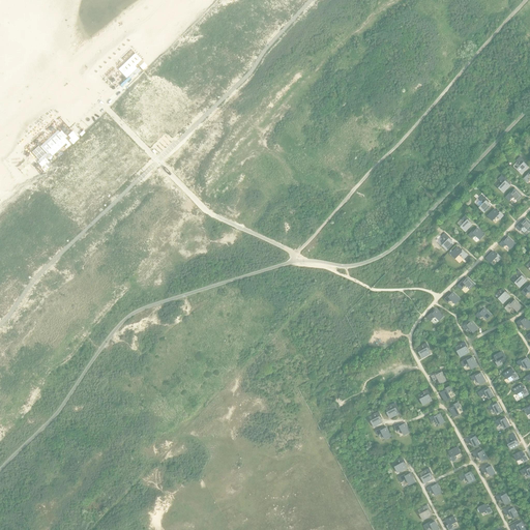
[(136,66),(142,60),(136,55),(122,68),(129,77),(138,68),(136,66)]
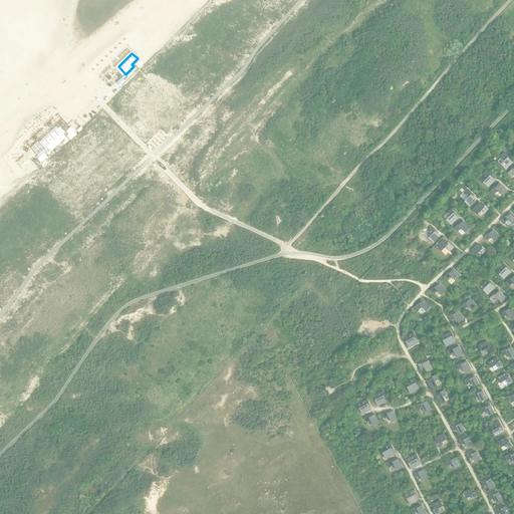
[(53,151),(72,133),(69,129),(65,133),(59,127),(44,142),(53,151)]
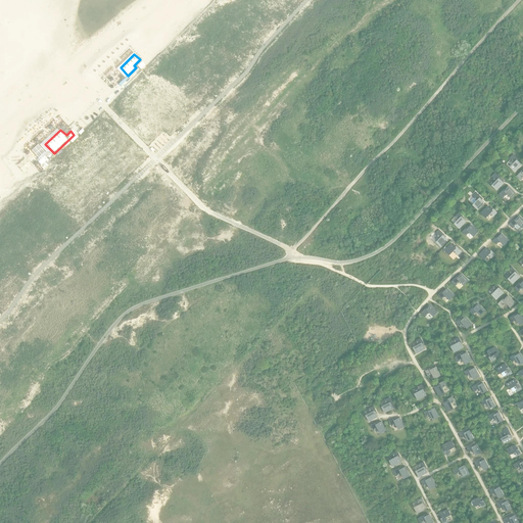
[(513,154),(509,158),(514,162),(510,168),(515,172),(521,164),(519,161),(520,160),(513,154)]
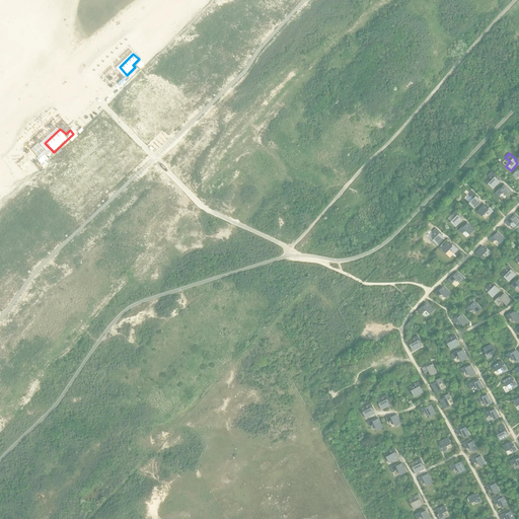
[(491,171),(488,175),(492,180),(488,184),(493,189),(500,181),(497,178),(498,177),(491,171)]
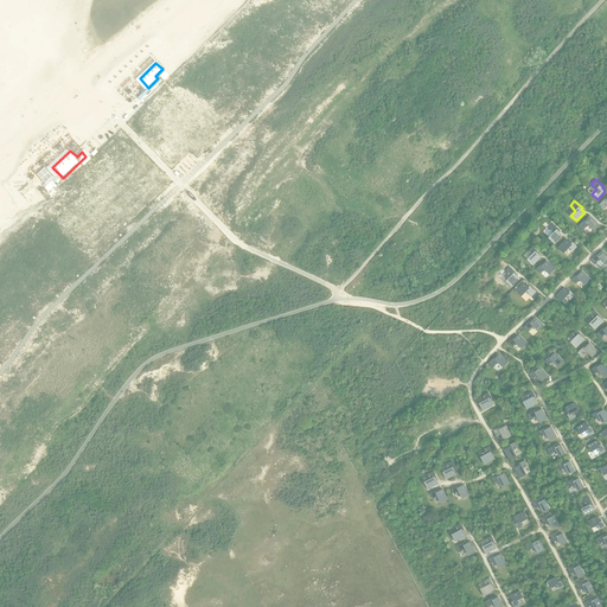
[(580,224),(579,227),(583,230),(585,229),(588,225),(593,230),(599,224),(590,216),(587,219),(586,218),(580,224)]
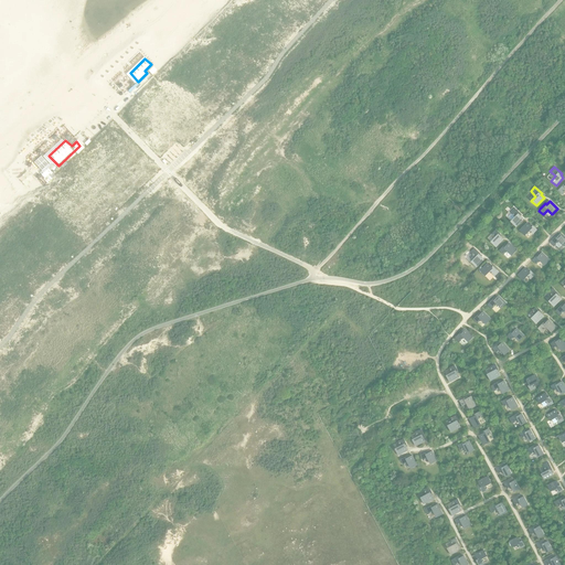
[(512,213),(509,216),(512,220),(511,222),(515,226),(523,219),(520,215),(521,215),(515,210),(514,209),(510,212),(512,213)]
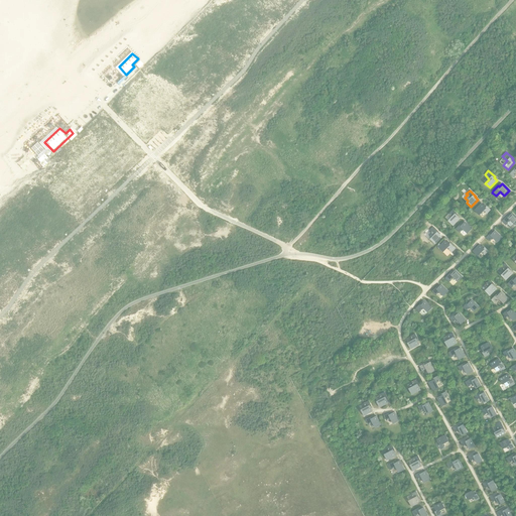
[(490,210),(485,205),(484,206),(481,204),(475,211),(479,215),(483,211),(486,214),(490,210)]
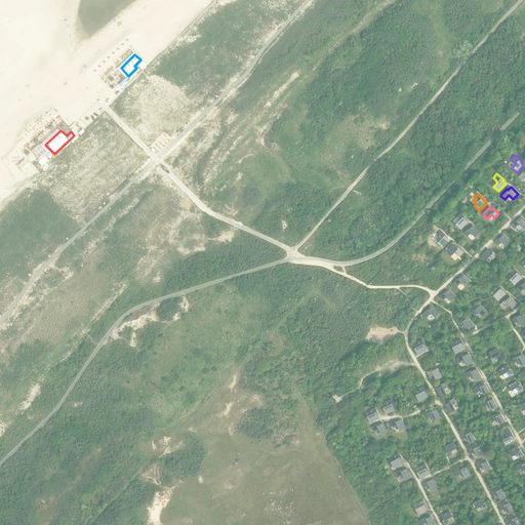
[(468,223),(465,219),(466,218),(460,213),(456,217),(460,220),(456,225),(460,230),(468,223)]
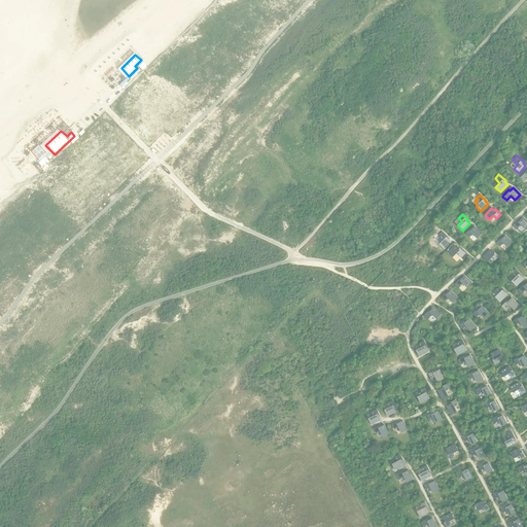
[(519,219),(513,225),(517,230),(518,227),(521,231),(524,227),(526,229),(526,226),(526,220),(523,217),(520,220),(519,219)]
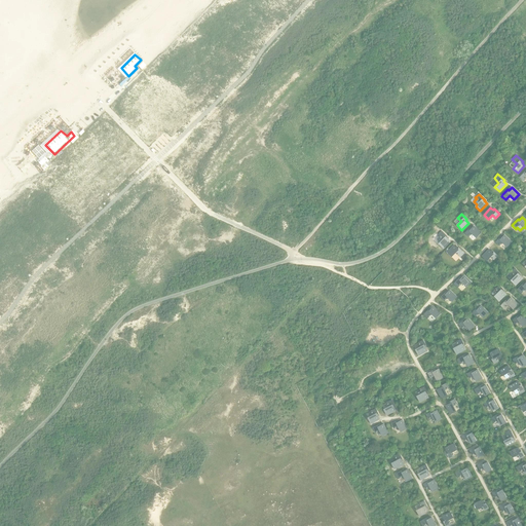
[(481,233),(474,226),(471,229),(470,228),(465,233),(468,236),(472,233),(477,237),(481,233)]
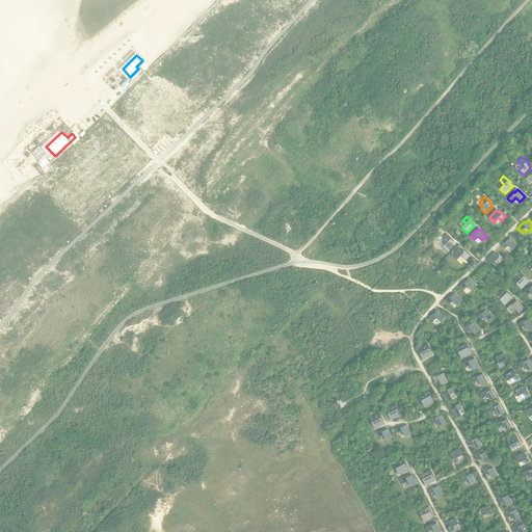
[(445,239),(442,242),(445,245),(444,246),(448,251),(455,244),(452,241),(453,240),(448,235),(447,234),(443,238),(445,239)]
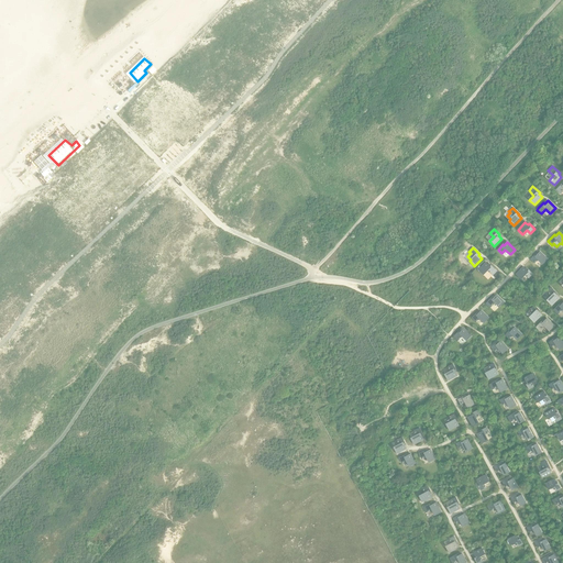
[(548,258),(540,252),(537,254),(536,254),(530,258),(534,263),(538,260),(542,264),(548,258)]
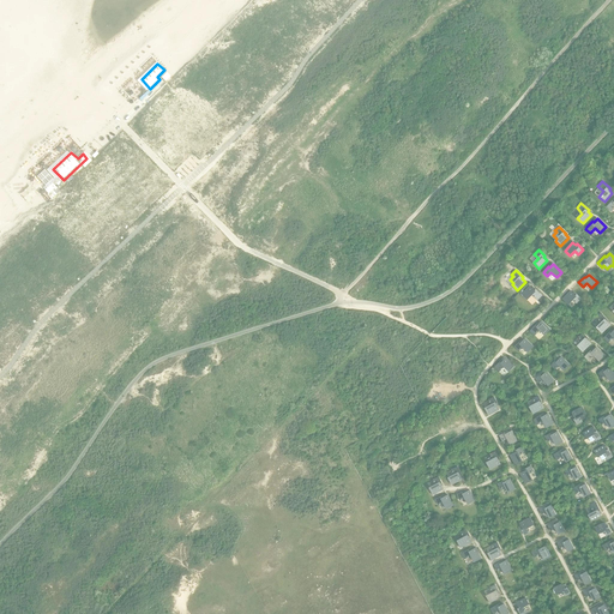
[(530,286),(522,294),(527,300),(529,298),(533,301),(536,299),(537,300),(542,295),(540,294),(534,288),(533,289),(530,286)]
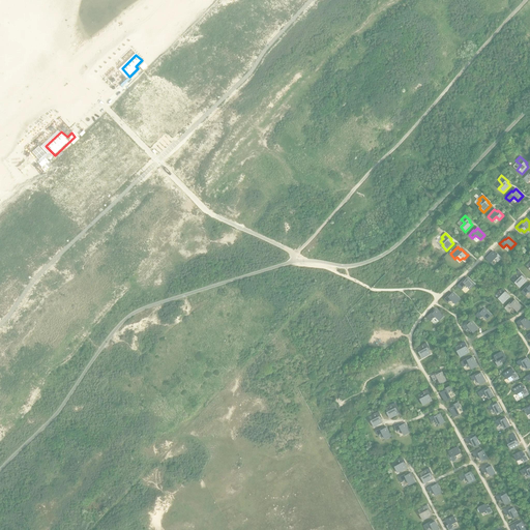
[(501,258),(496,253),(495,254),(493,251),(486,258),(490,263),(494,259),(498,262),(501,258)]
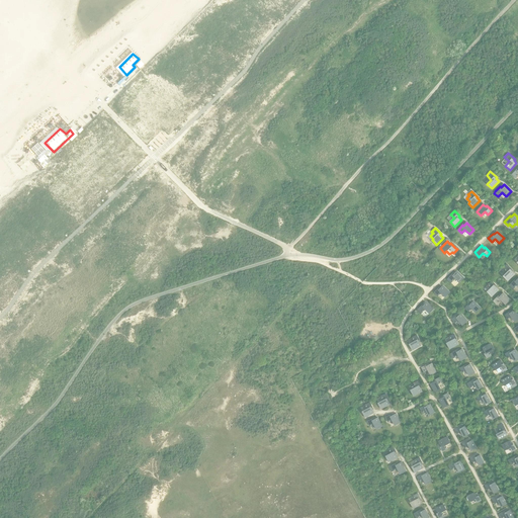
[(507,264),(503,267),(504,269),(507,272),(503,276),(508,281),(515,274),(512,271),(513,270),(508,265),(507,264)]
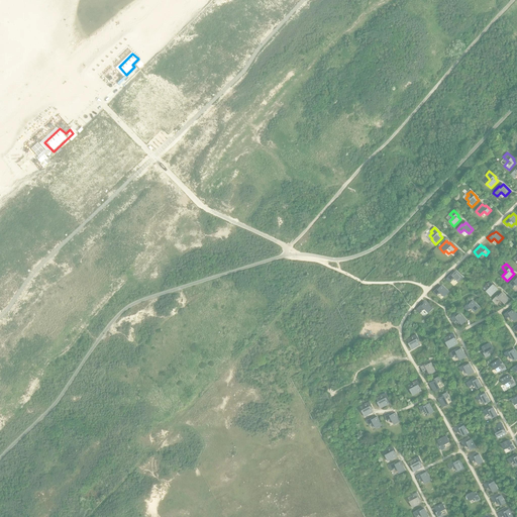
[(447,278),(446,279),(449,283),(451,281),(454,278),(458,282),(463,278),(456,271),(453,274),(452,273),(447,278)]
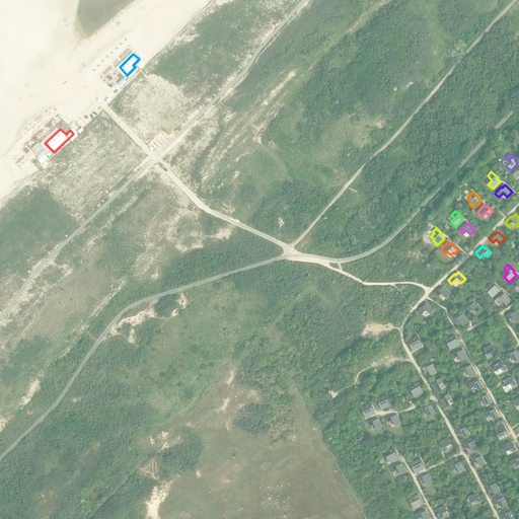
[(512,284),(510,286),(514,289),(515,288),(518,285),(518,278),(517,281),(517,280),(512,284)]
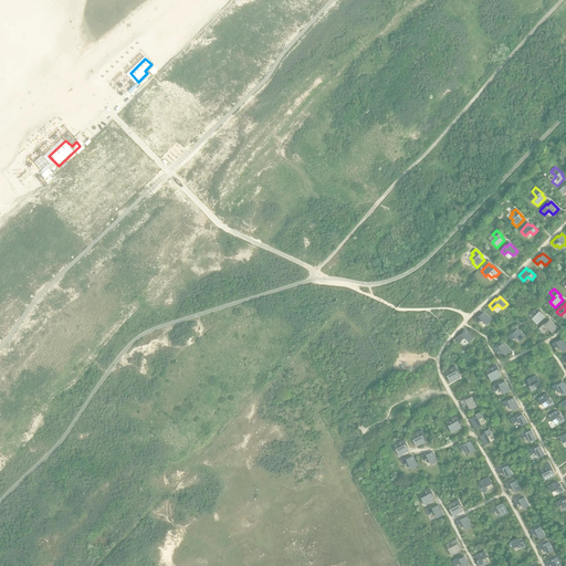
[(545,316),(542,313),(543,313),(537,307),(533,311),(536,315),(532,320),(537,324),(545,316)]
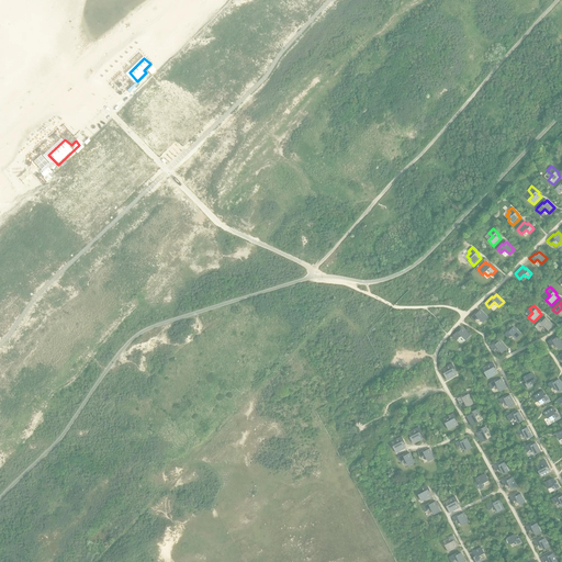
[(489,317),(481,310),(478,313),(476,312),(471,317),(475,322),(479,317),(483,322),(489,317)]
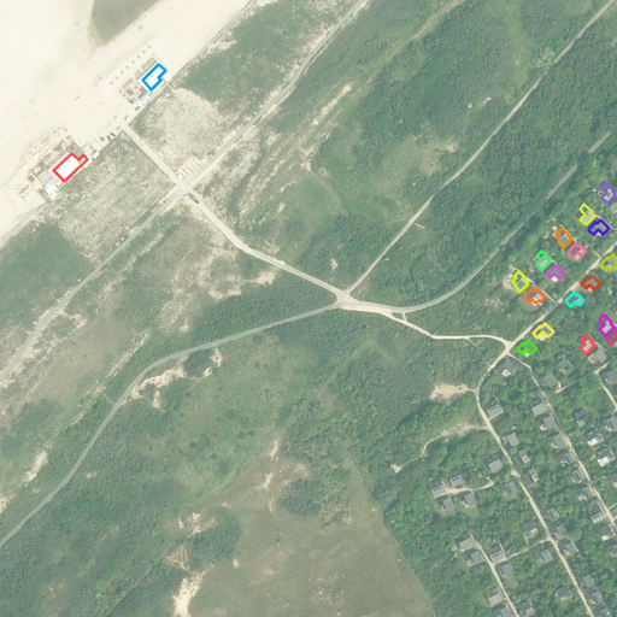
[(595,351),(587,359),(592,363),(597,358),(603,363),(607,357),(599,348),(595,352),(595,351)]
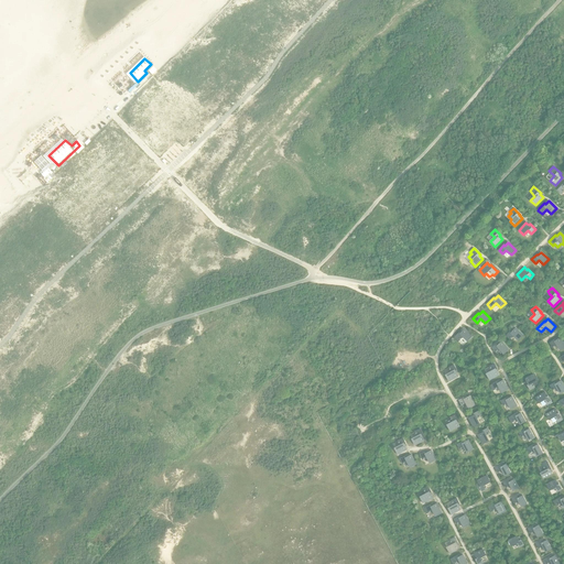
[(523,335),(516,327),(512,331),(511,329),(506,336),(510,339),(513,336),(518,340),(523,335)]
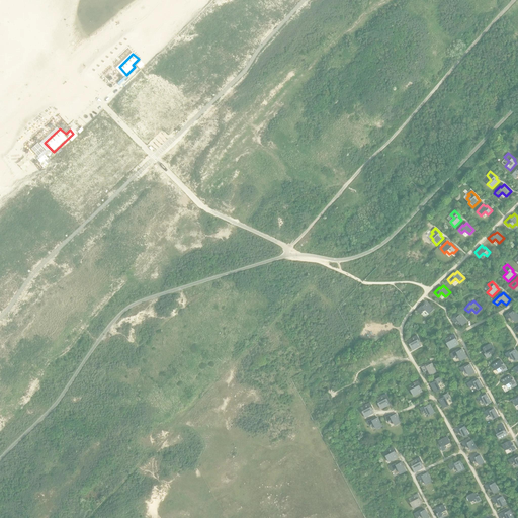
[(423,304),(417,310),(421,314),(425,309),(429,314),(434,309),(427,301),(424,305),(423,304)]
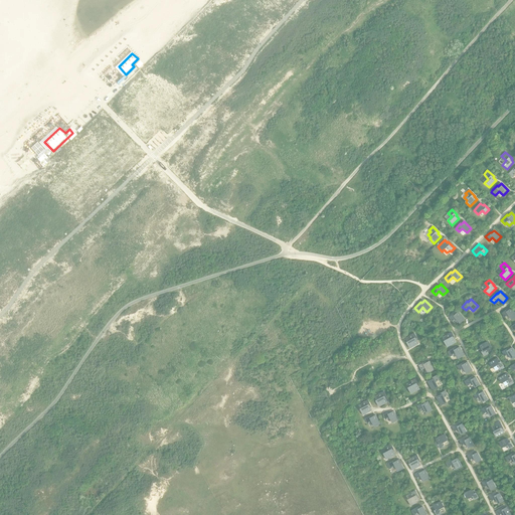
[(514,317),(514,313),(511,308),(508,310),(507,309),(502,313),(505,318),(508,315),(512,320),(514,317)]
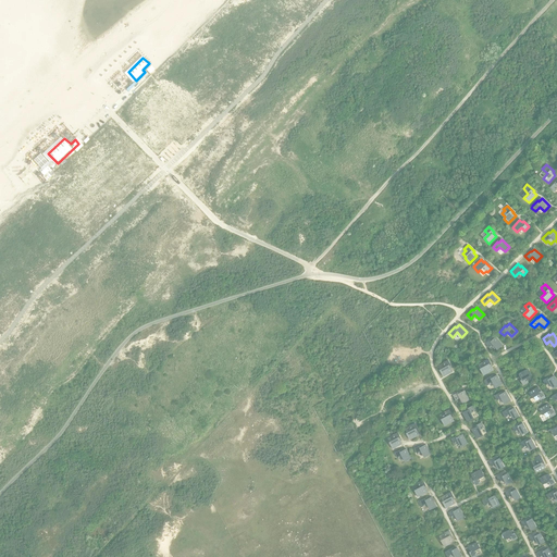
[(503,345),(496,337),(493,339),(492,338),(486,344),(490,348),(493,345),(497,349),(503,345)]
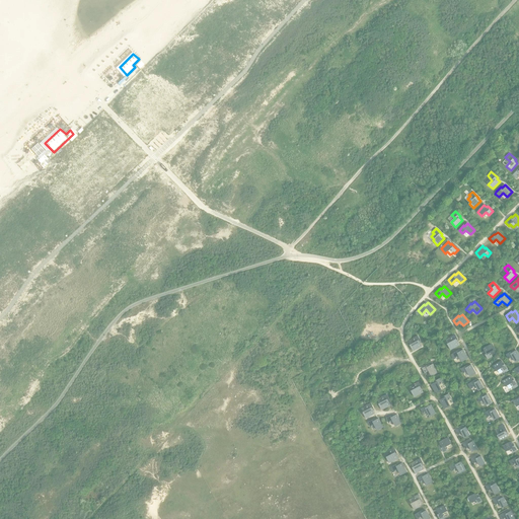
[(459,345),(457,342),(458,341),(455,335),(450,338),(452,342),(447,344),(450,350),(459,345)]
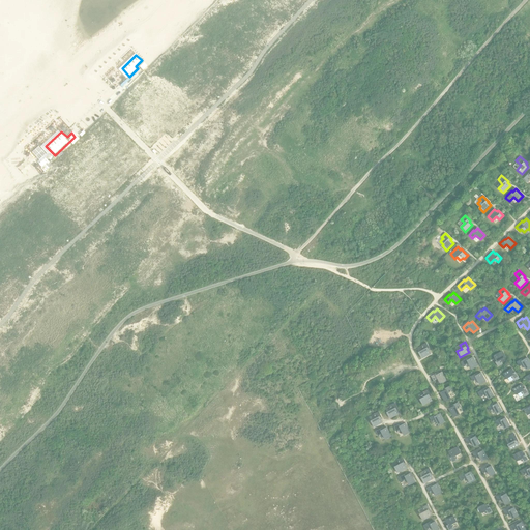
[(431,353),(429,350),(430,349),(427,343),(421,346),(423,350),(418,352),(421,358),(431,353)]
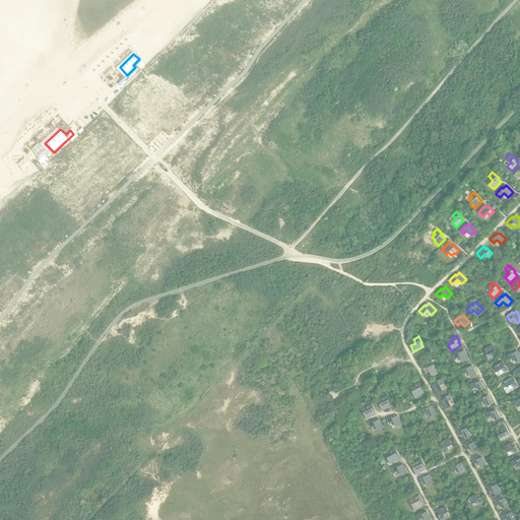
[(491,352),(496,350),(493,344),(484,349),(486,352),(484,353),(489,360),(493,356),(491,352)]
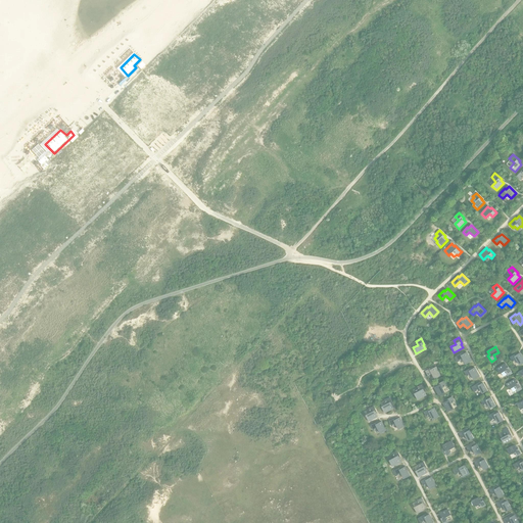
[(457,357),(455,358),(457,362),(459,361),(463,359),(466,364),(471,361),(467,352),(463,354),(463,353),(457,357)]
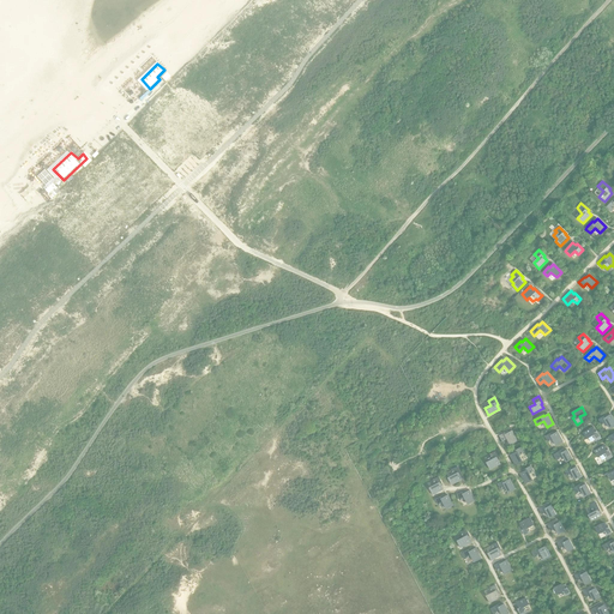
[(613,425),(613,420),(611,414),(607,416),(606,415),(599,420),(602,425),(606,422),(609,428),(613,425)]
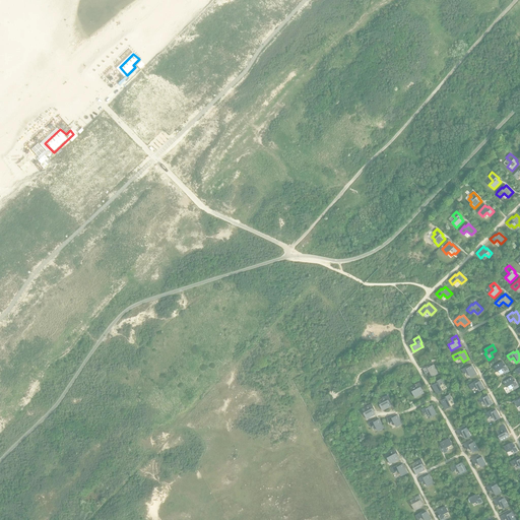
[(502,362),(494,367),(497,371),(498,371),(501,374),(504,372),(504,373),(505,374),(509,371),(508,370),(504,363),(503,364),(502,362)]
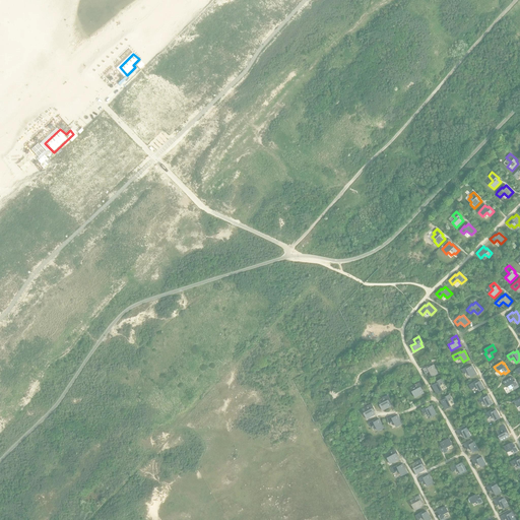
[(438,374),(434,365),(430,367),(429,366),(423,369),(426,374),(430,372),(433,377),(438,374)]
